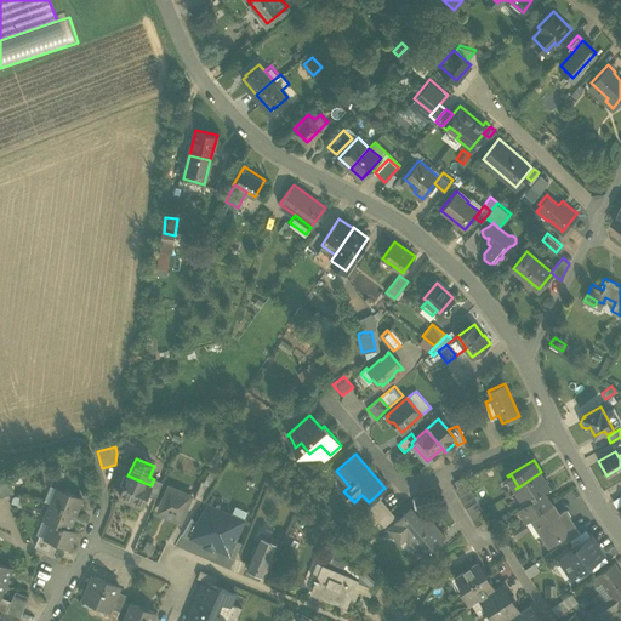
[(541,472),(518,488),(527,499),(527,500),(543,489),(550,485),(541,472)]
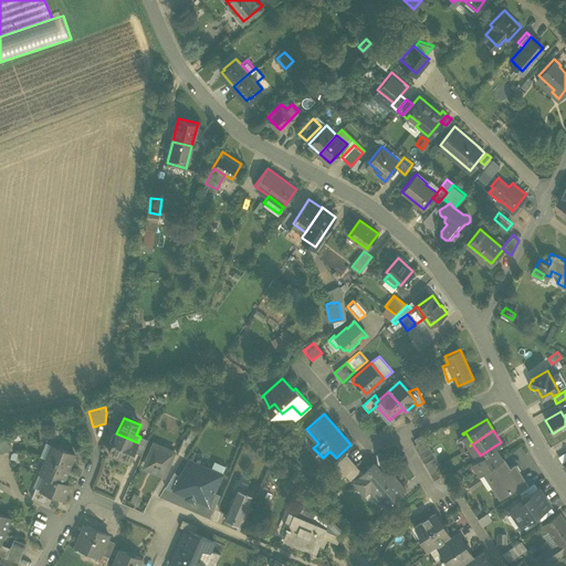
[(137,442),(116,433),(108,452),(130,461),(134,452),(138,443),(137,442)]
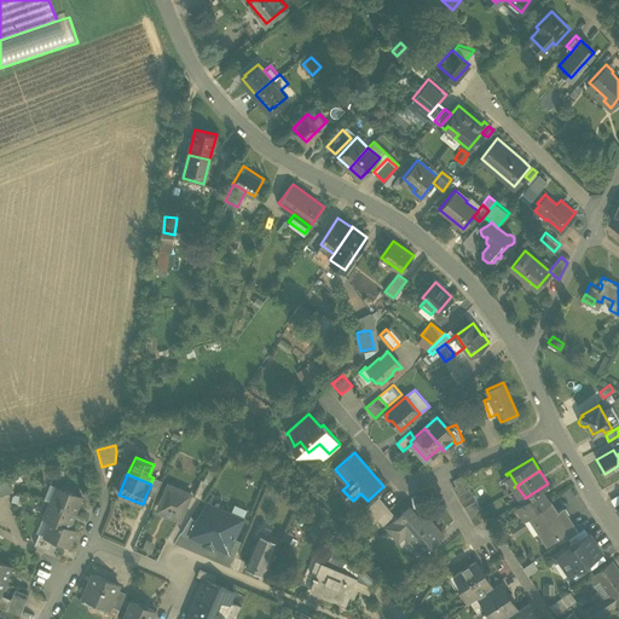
[(461,474),(453,479),(456,484),(464,479),(461,474)]
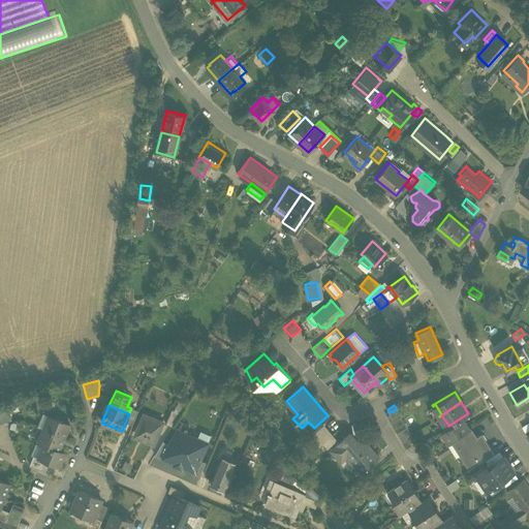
[(5,408),(0,409),(0,423),(8,421),(5,408)]
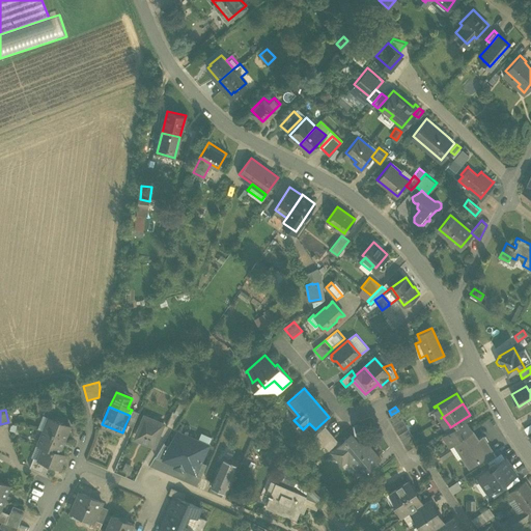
[(132,410),(129,415),(130,416),(126,424),(133,426),(139,413),(132,410)]
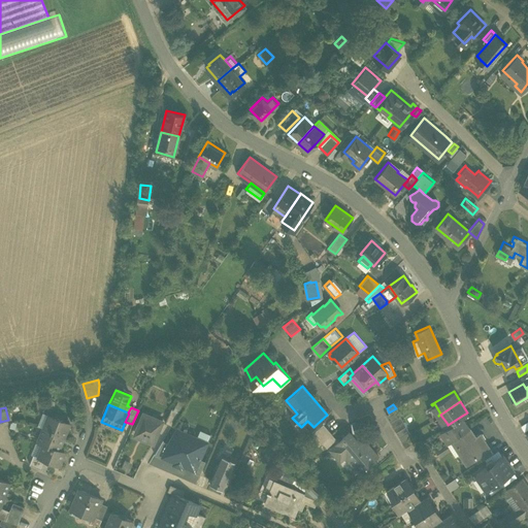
[(396,408),(389,413),(387,415),(390,421),(400,415),(396,408)]
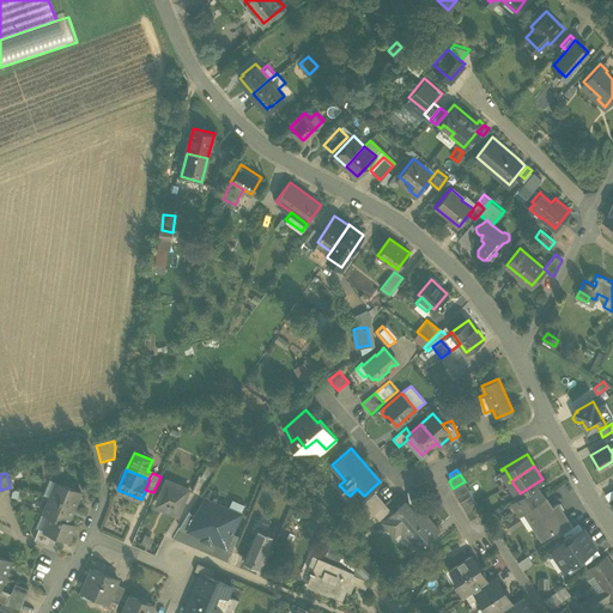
[(208,480),(199,475),(192,492),(199,495),(208,480)]
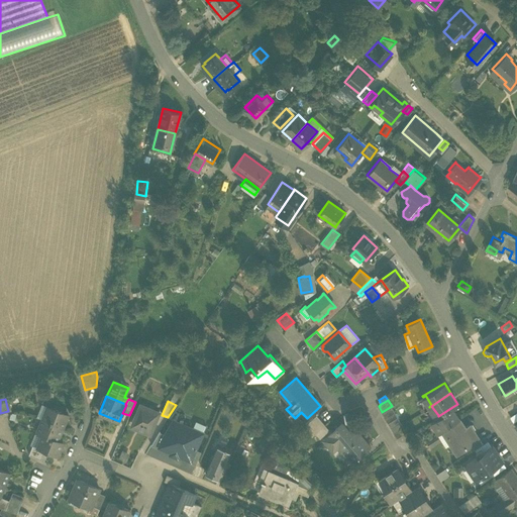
[(159,413),(140,405),(133,422),(142,426),(140,430),(149,434),(159,413)]
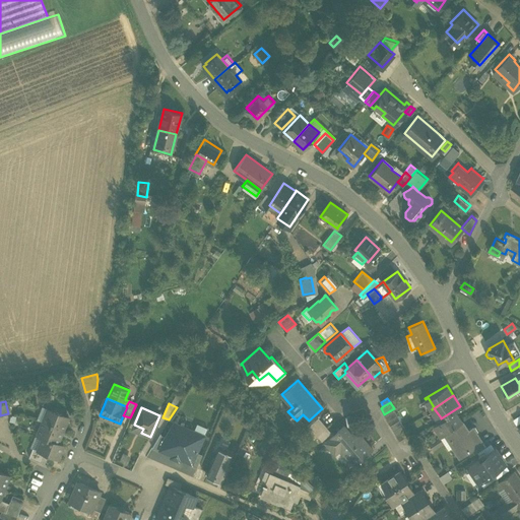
[(68,416),(48,408),(43,421),(63,430),(68,416)]
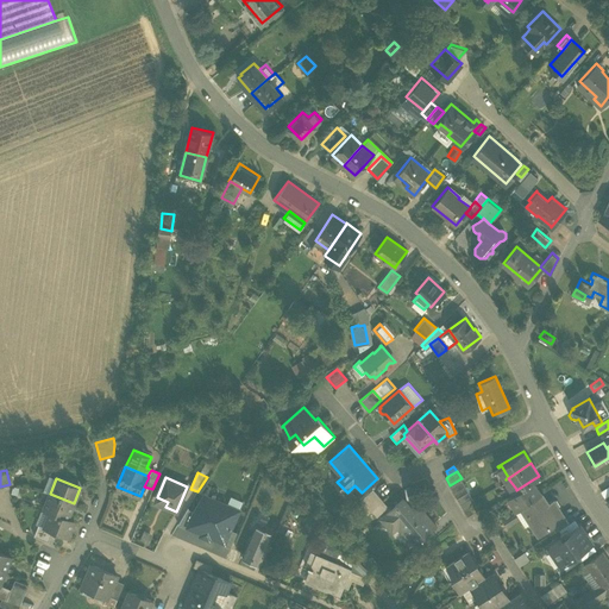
[(462,478),(450,485),(453,491),(465,484),(462,478)]
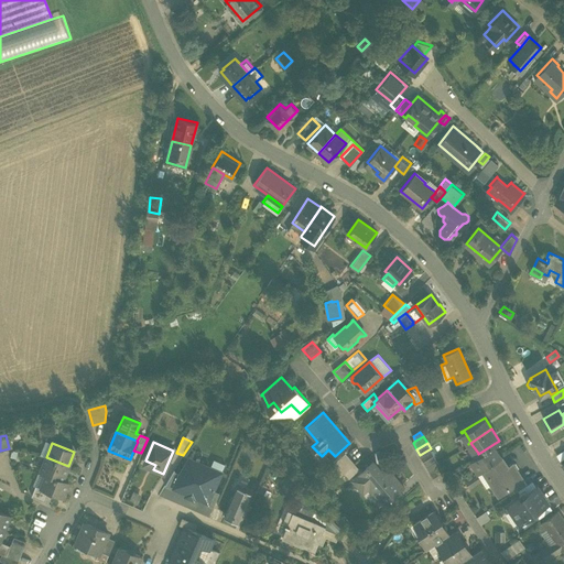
[(494,444),(478,454),(478,453),(470,458),(473,457),(480,469),(483,467),(501,455),(494,444)]
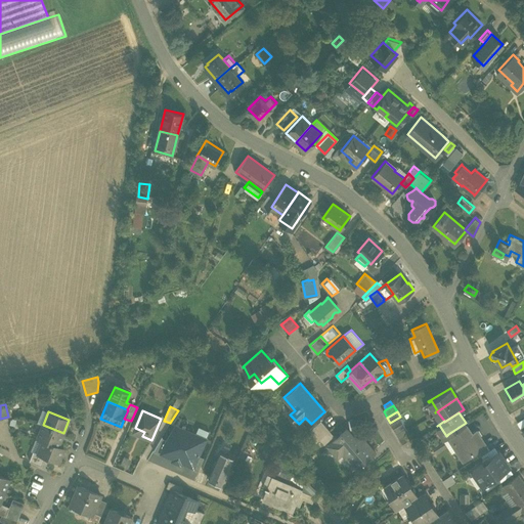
[(400,417),(390,423),(393,428),(402,422),(400,417)]
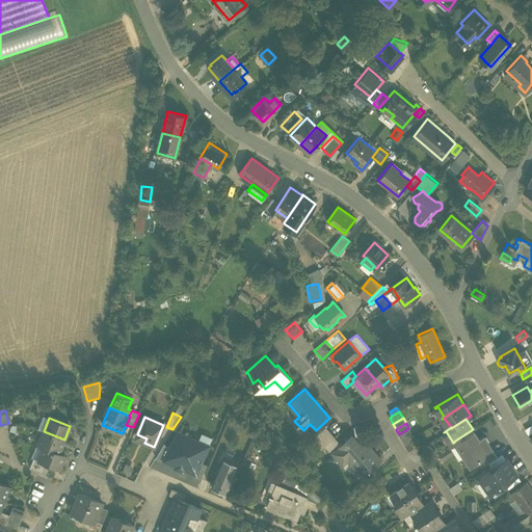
[(325,426),(313,437),(321,447),(324,444),(334,435),(325,426)]
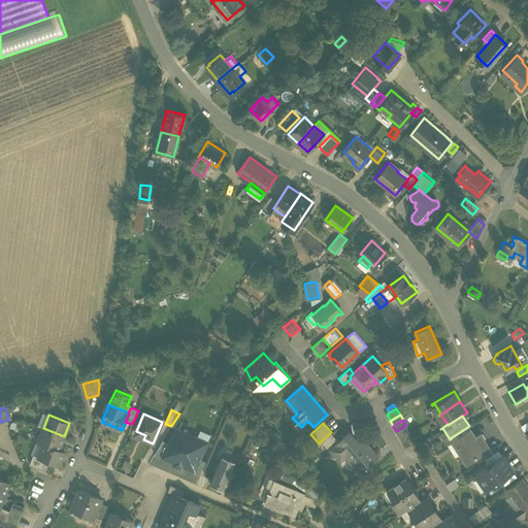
[(405,425),(396,431),(399,436),(408,430),(405,425)]
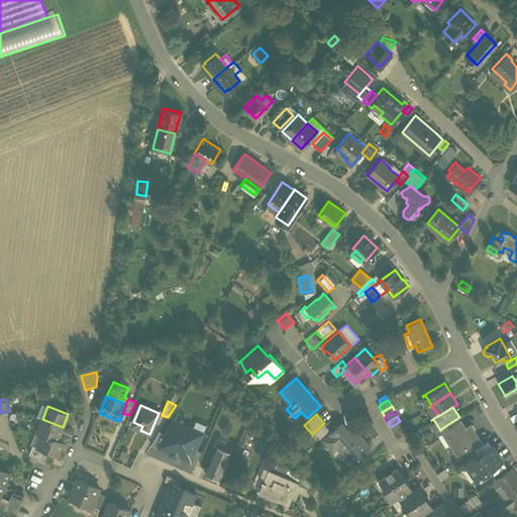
[(459,417),(442,428),(457,451),(469,444),(480,437),(471,423),(466,427),(459,417)]
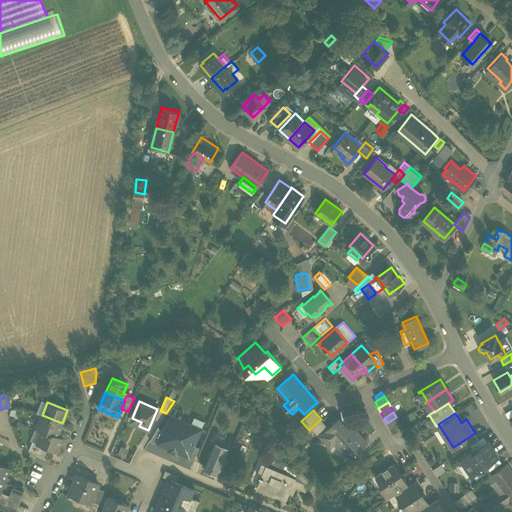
[(62,423),(42,415),(36,428),(42,430),(57,436),(62,423)]
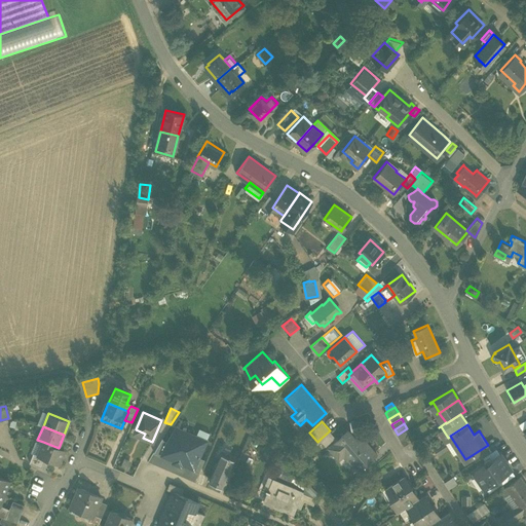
[(177,427),(161,456),(195,471),(209,442),(177,427)]
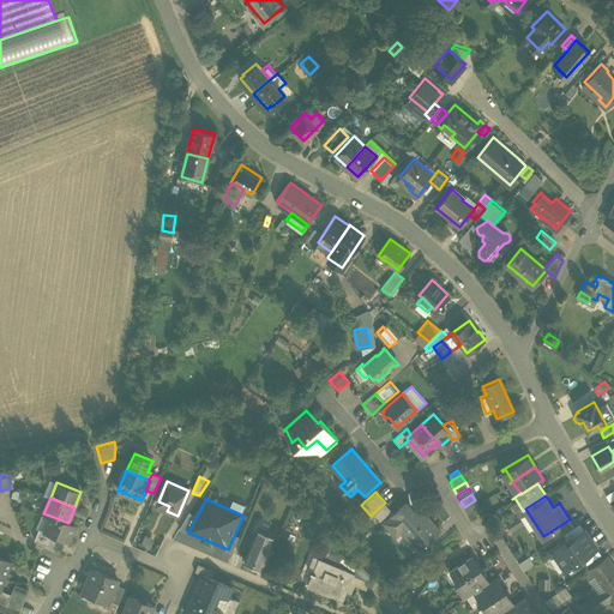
[(475,500),(464,507),(468,513),(479,506),(475,500)]
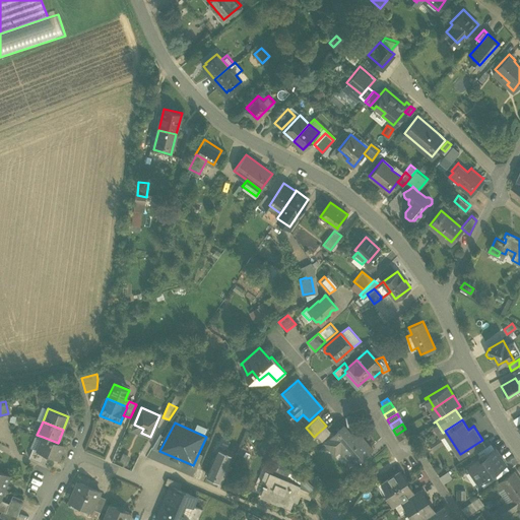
[(358,431),(353,435),(344,425),(325,441),(331,449),(336,445),(353,465),(373,448),(358,431)]
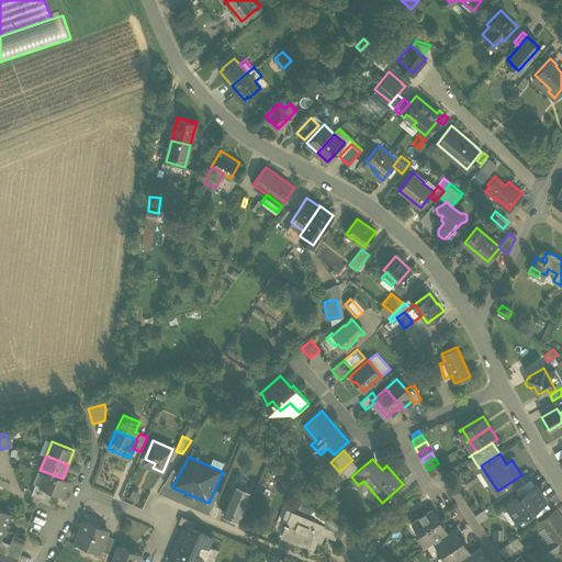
[(352,460),(343,469),(348,474),(358,465),(352,460)]
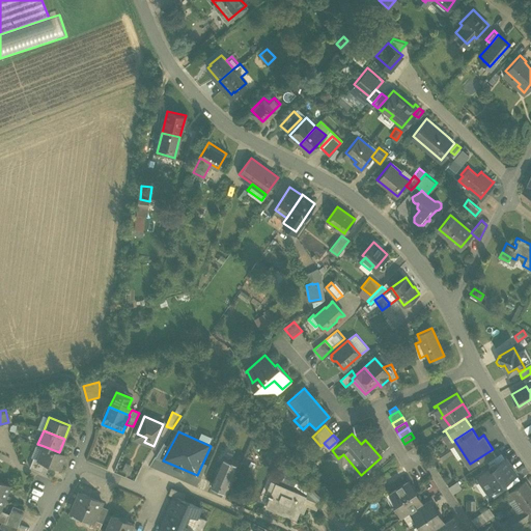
[(414,438),(404,444),(408,449),(417,443),(414,438)]
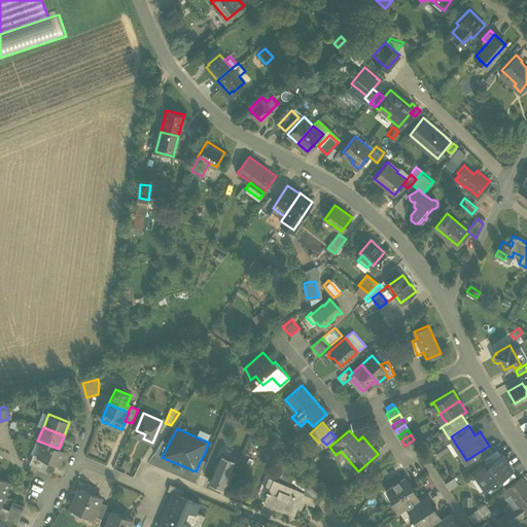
[(258,440),(253,435),(249,443),(254,446),(258,440)]
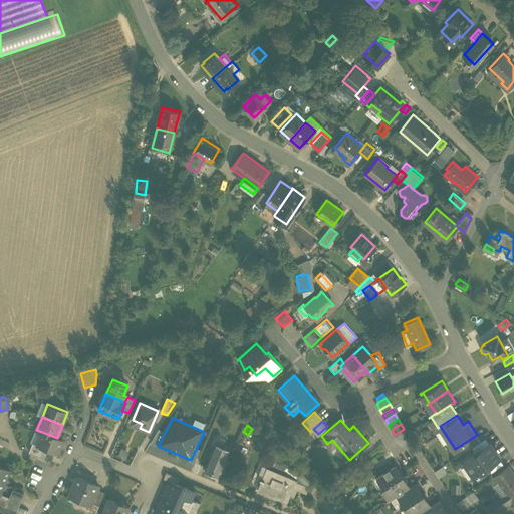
[(42,432),(36,430),(31,442),(32,443),(37,444),(42,432)]
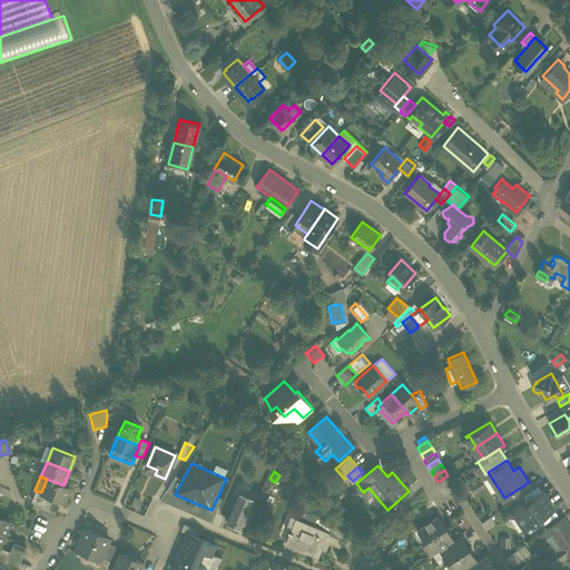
[(64,485),(47,479),(41,492),(41,493),(49,497),(64,502),(69,488),(64,485)]
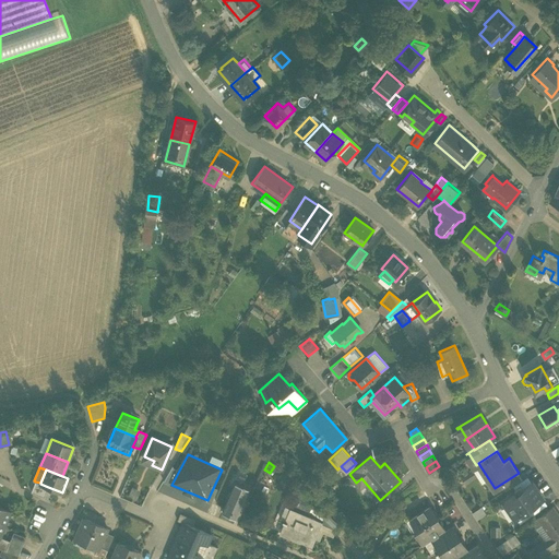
[(464,482),(475,475),(472,471),(461,476),(464,482)]
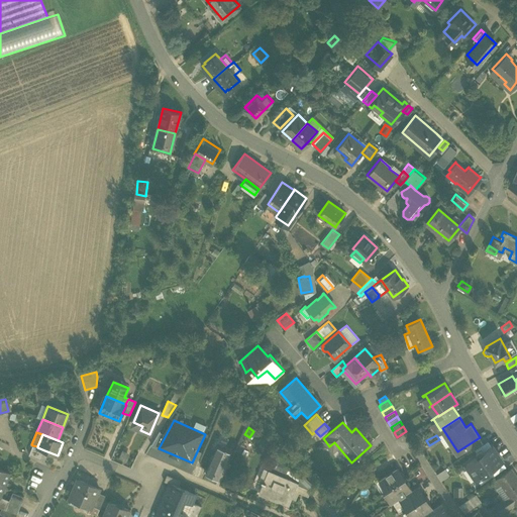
[(480,437),(469,444),(472,449),(483,442),(480,437)]
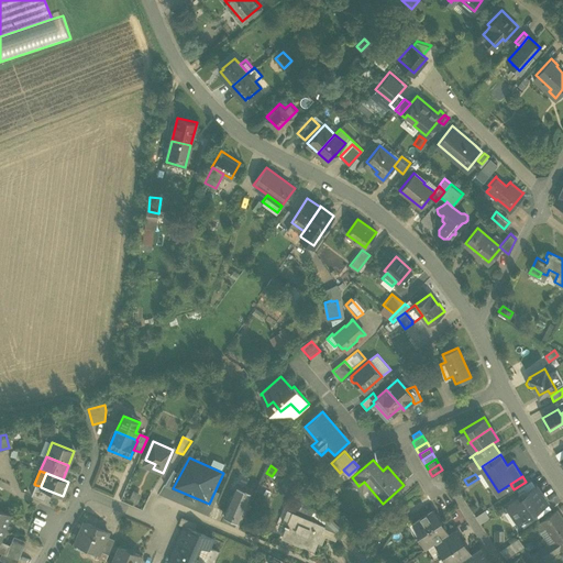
[(526,490),(523,486),(518,490),(520,494),(507,503),(518,519),(548,499),(537,483),(526,490)]
